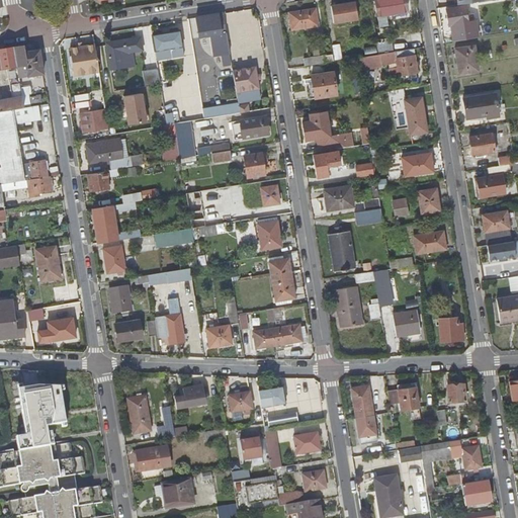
[(406,0),(374,0),(380,27),(390,25),(387,14),(409,11),(406,0)]
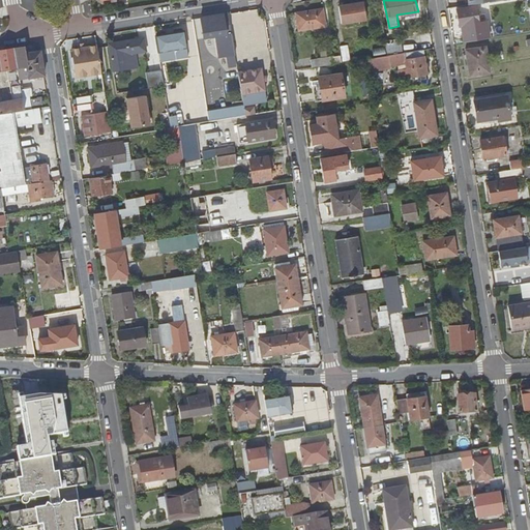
[(362,2),(339,5),(342,23),(365,19),(362,2)]
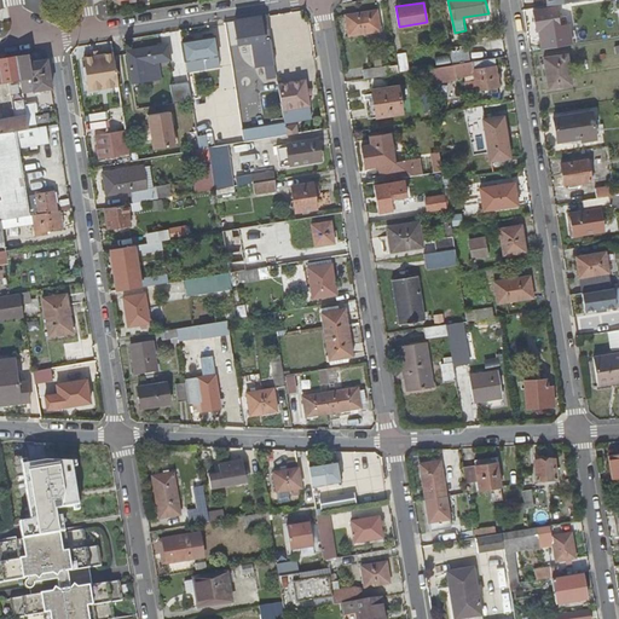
[(539,34),(542,50),(572,45),(570,27),(563,27),(563,22),(560,22),(559,7),(532,11),(536,34),(539,34)]
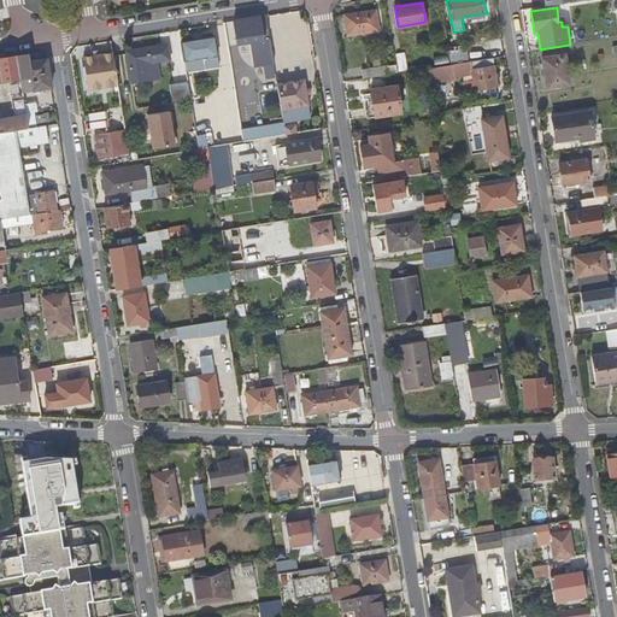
[(377,10),(346,15),(348,34),(381,29),(377,10)]
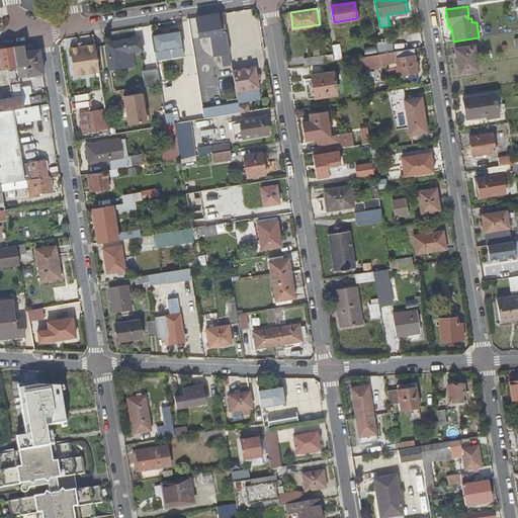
[(219,17),(218,13),(196,16),(200,35),(227,31),(224,16),(219,17)]
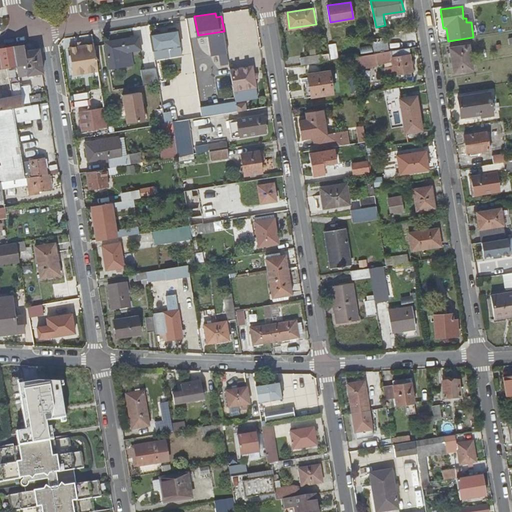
[(162,31),(151,33),(153,49),(181,44),(178,28),(168,30),(168,32),(162,33),(162,31)]
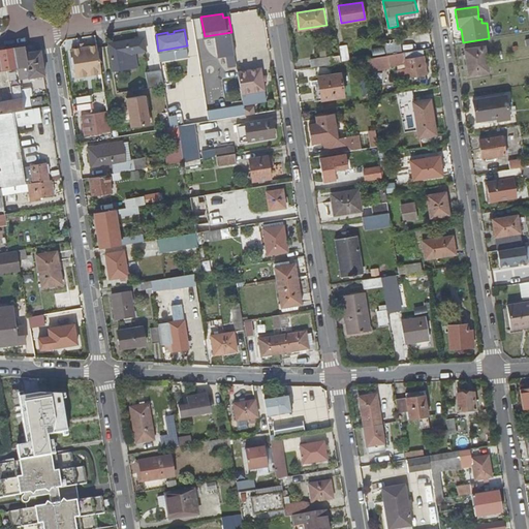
[(220,58),(236,56),(232,36),(217,39),(220,58)]
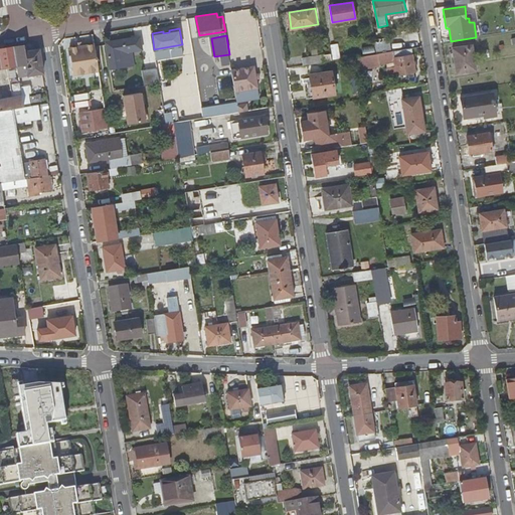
[(141,37),(106,42),(111,71),(130,68),(128,54),(143,52),(141,37)]
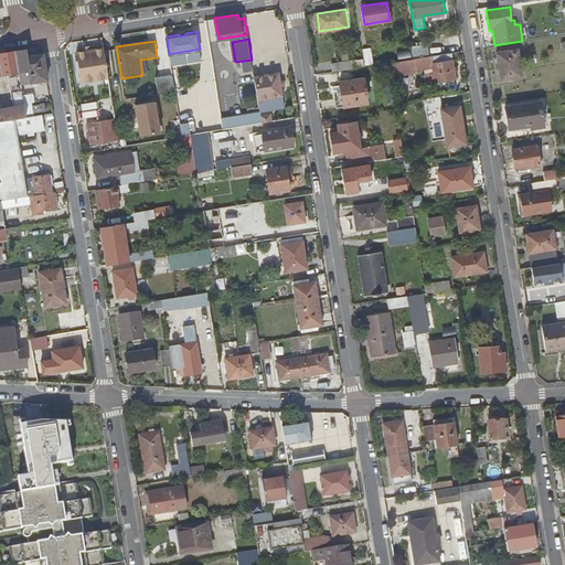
[(411,44),(414,60),(428,56),(426,42),(411,44)]
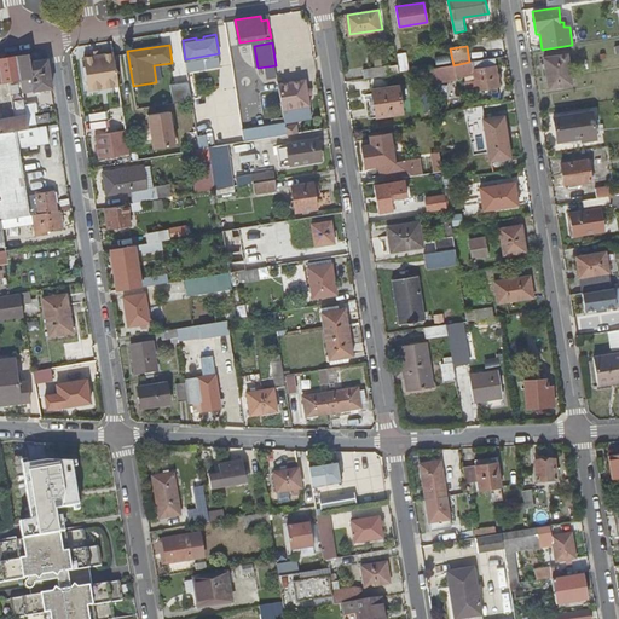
[(238,50),(230,51),(235,76),(242,75),(238,50)]
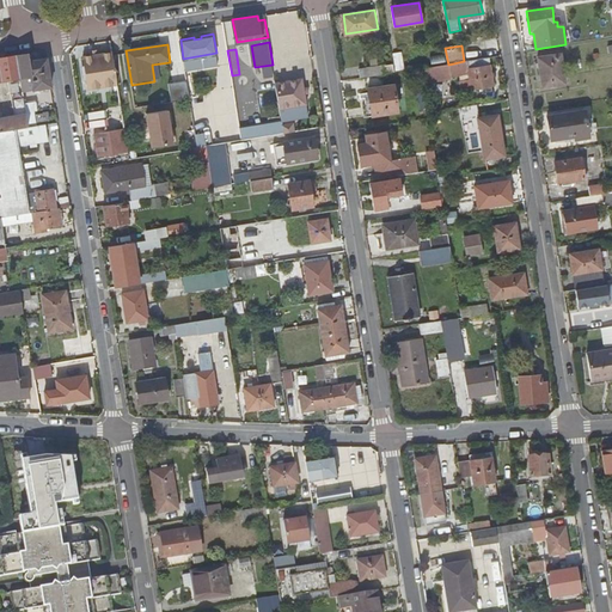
[(89,89),(117,84),(112,50),(84,55),(89,89)]
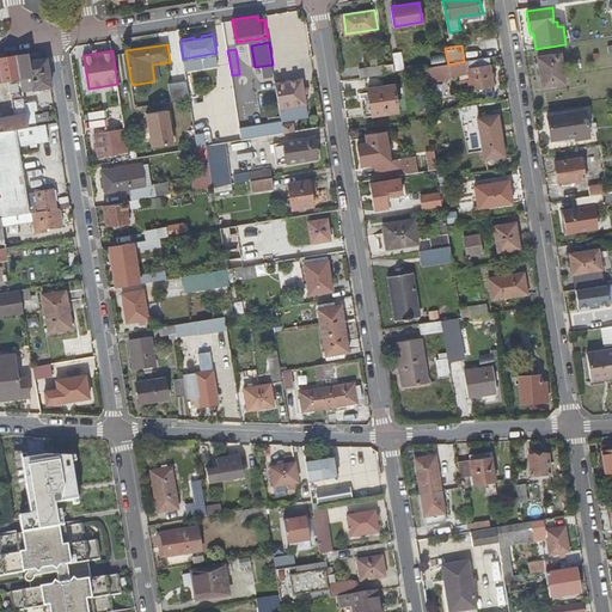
[(28,51),(16,54),(19,75),(31,74),(34,89),(51,85),(47,57),(38,59),(29,60),(28,55),(28,51)]
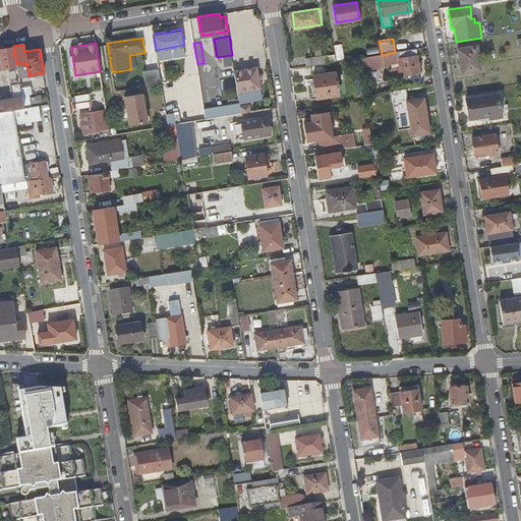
[(337,60),(344,59),(342,44),(335,45),(337,60)]
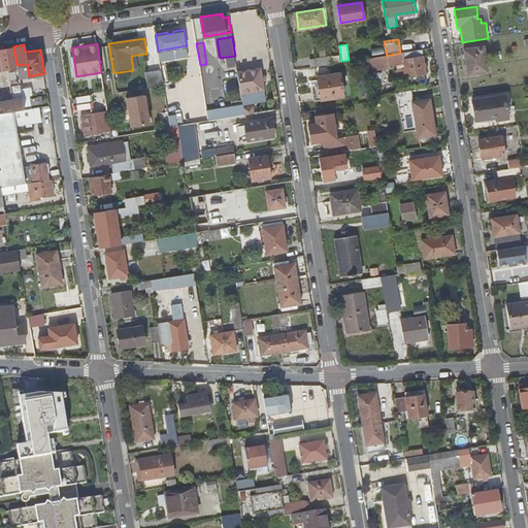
[(187,45),(158,51),(160,60),(188,55),(187,45)]
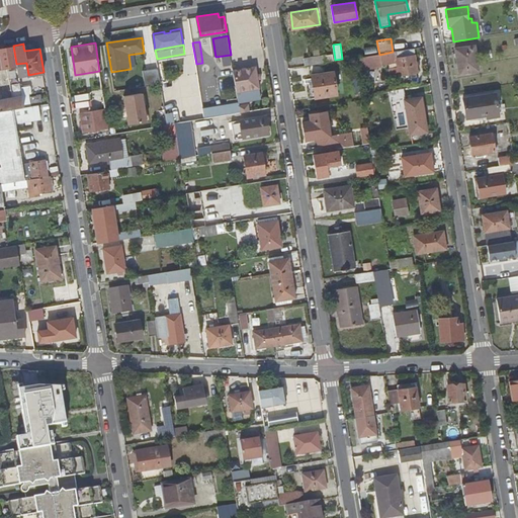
[(13,46),(0,47),(0,109),(12,108),(14,107),(24,106),(20,86),(16,64),(13,46)]
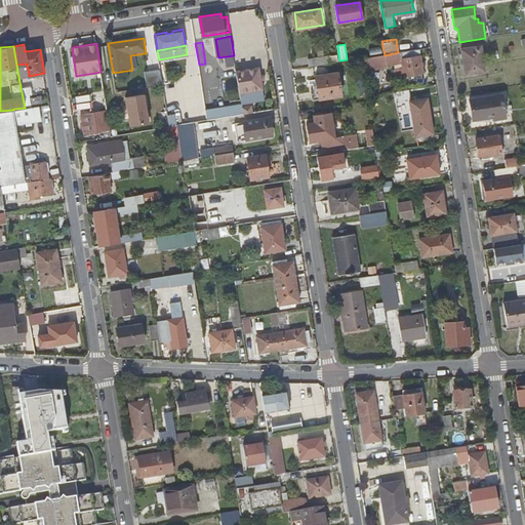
[(483,47),(462,49),(467,76),(487,73),(483,47)]
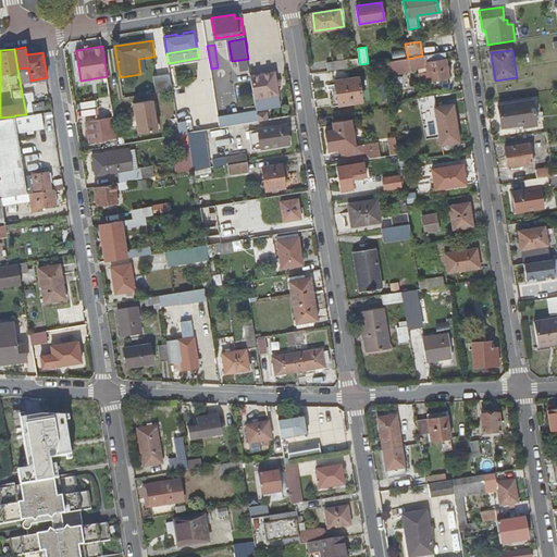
[(333,61),(334,70),(351,67),(350,59),(333,61)]
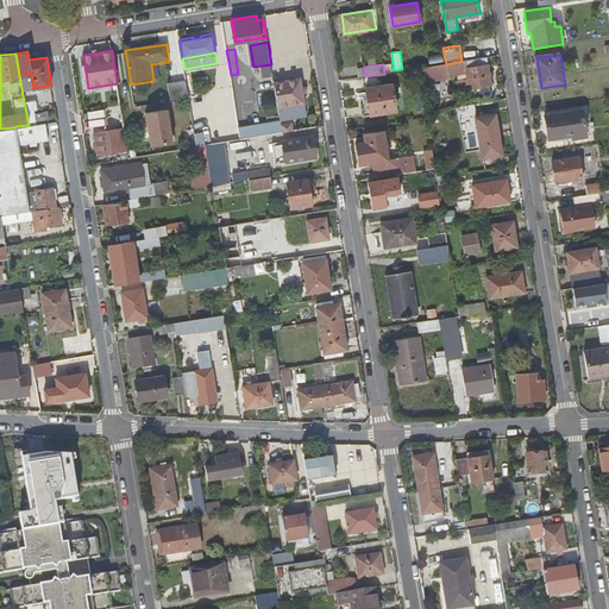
[(419,68),(421,83),(449,79),(446,64),(419,68)]
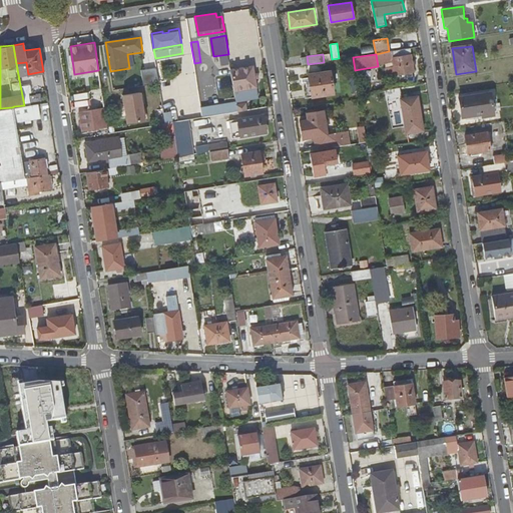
[(411,54),(393,56),(394,66),(386,67),(388,78),(414,74),(411,54)]
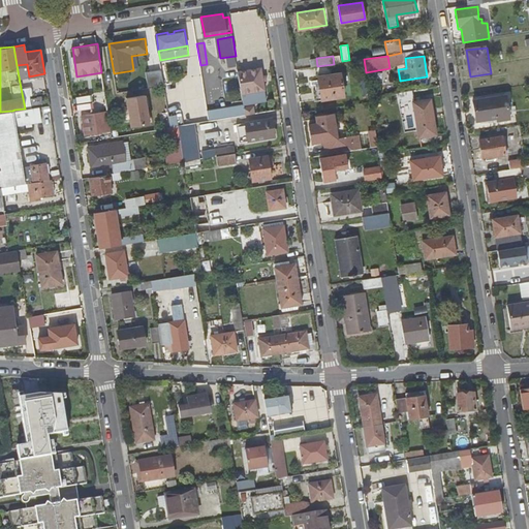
[(266,100),(260,67),(238,71),(244,104),(266,100)]
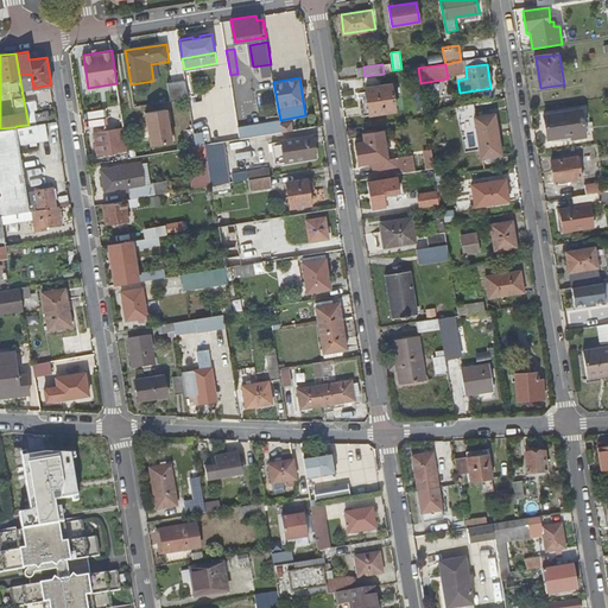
[(175,88),(177,99),(189,96),(187,82),(175,84),(175,88)]
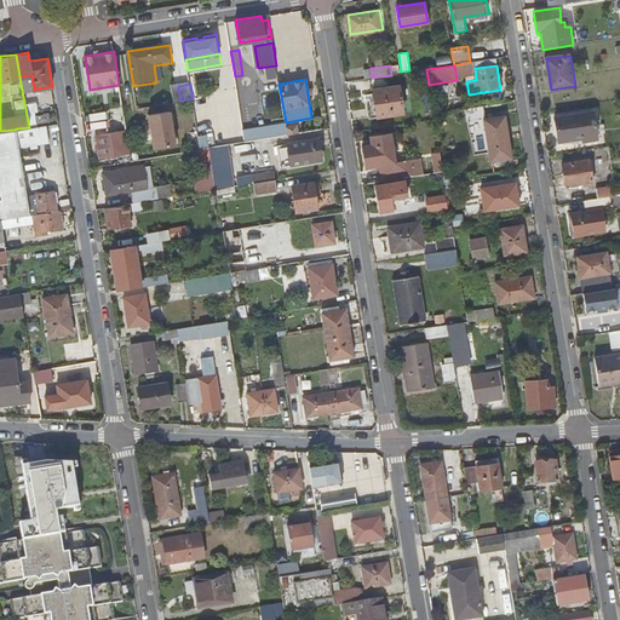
[(401,86),(374,90),(377,105),(378,118),(405,113),(401,86)]
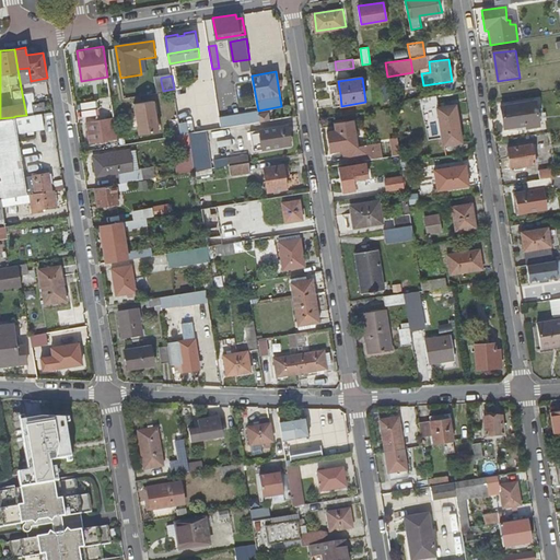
[(33,91),(22,93),(26,115),(34,114),(31,101),(35,100),(33,91)]
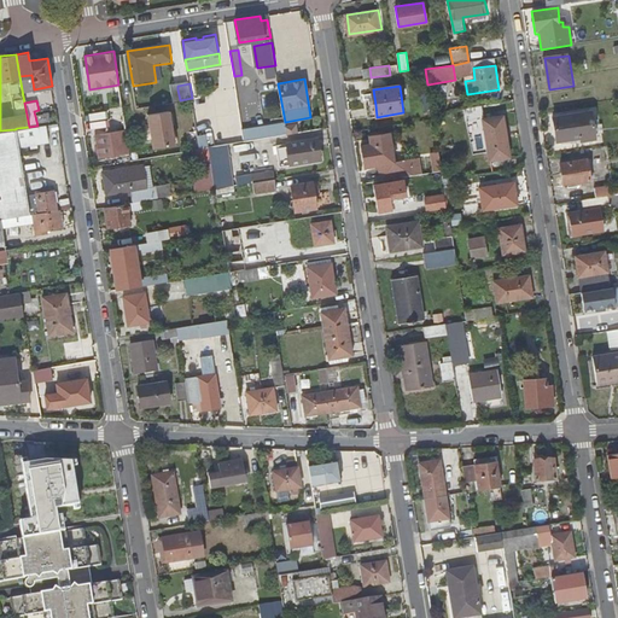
[(256,104),(248,105),(250,126),(260,124),(256,104)]
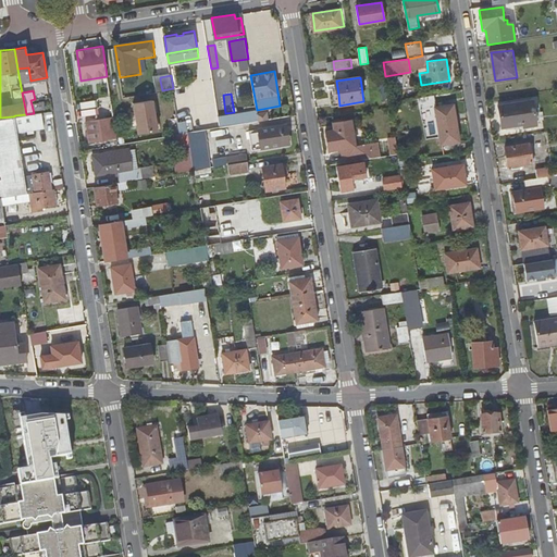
[(339,106),(338,95),(331,96),(333,107),(339,106)]
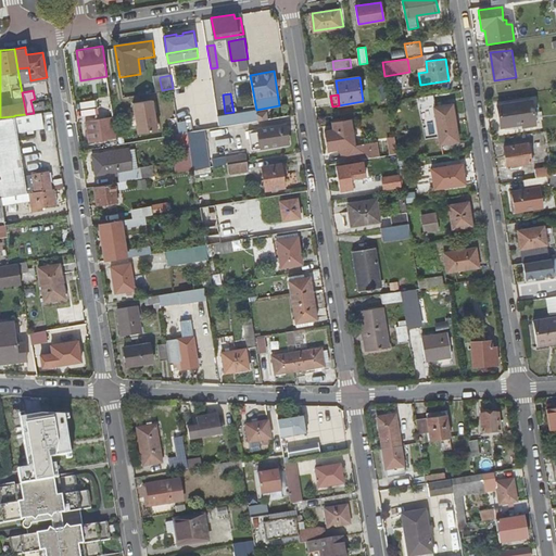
[(138,133),(158,129),(152,99),(133,101),(138,133)]
